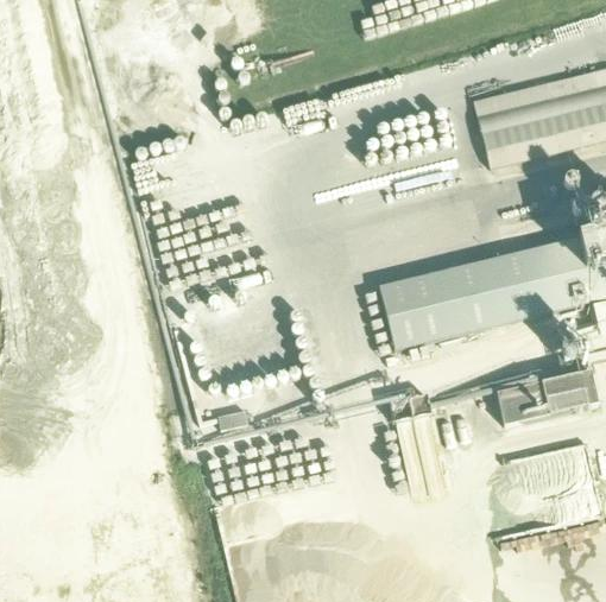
[(605,65),(473,97),(490,169),(605,140),(605,65)]
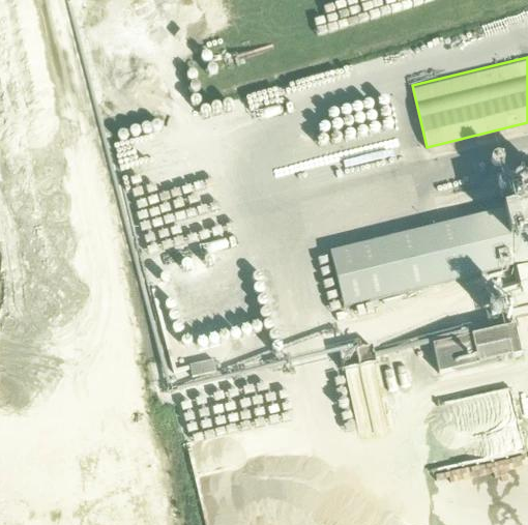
[(247,166),(354,139),(350,123),(243,150),(247,166)]
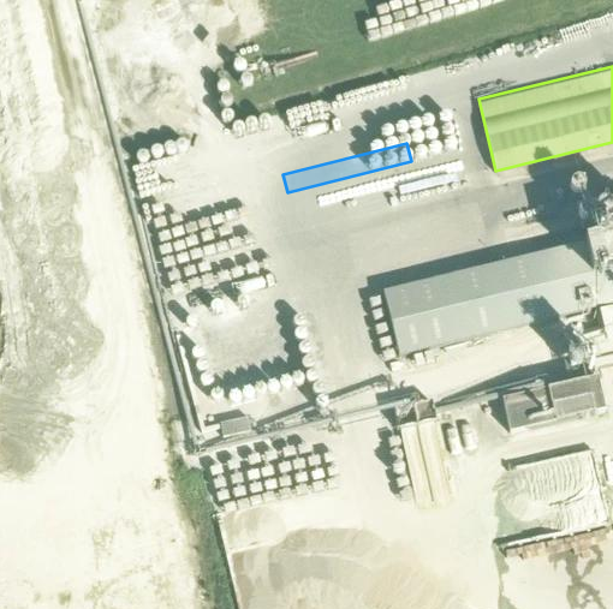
[(404,189),(399,171),(350,186),(355,204),(404,189)]
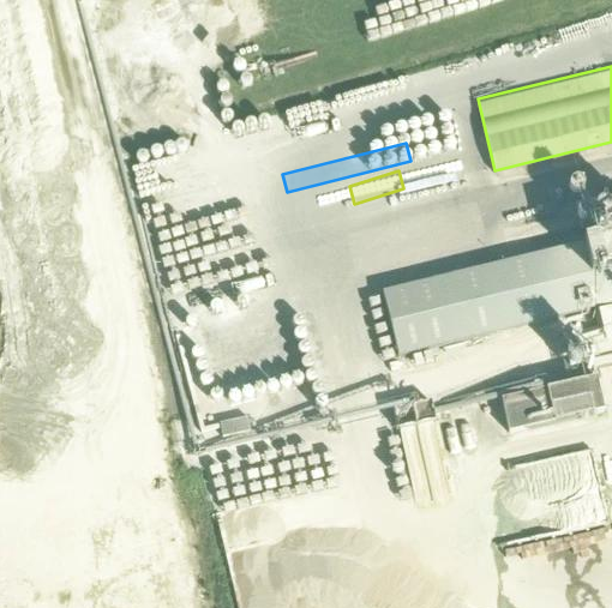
[(611,233),(585,240),(384,288),(400,353),(592,307),(600,336),(611,332),(611,233)]
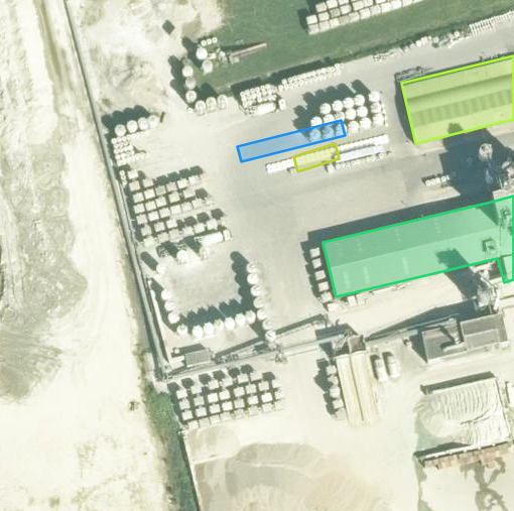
[(461,336),(459,331),(421,339),(428,367),(467,358),(468,363),(509,353),(503,326),(461,336)]
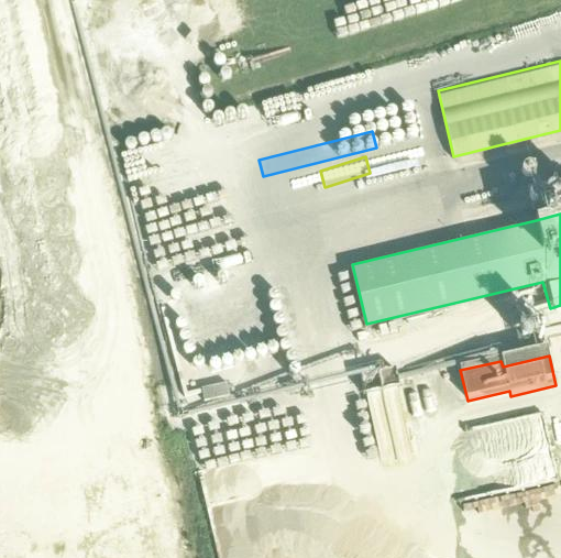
[(416,387),(403,387),(402,403),(416,404),(416,387)]
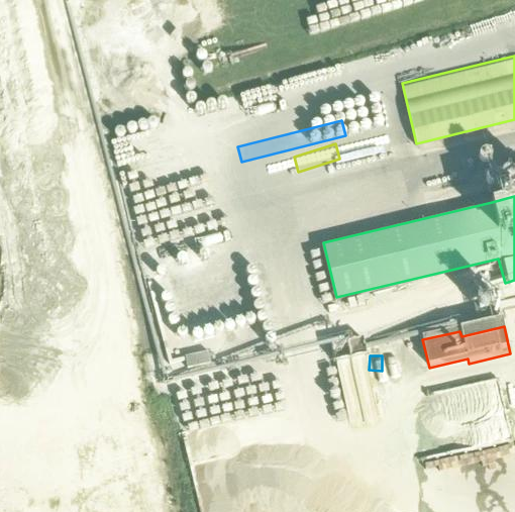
[(348,430),(379,425),(369,367),(338,372),(348,430)]
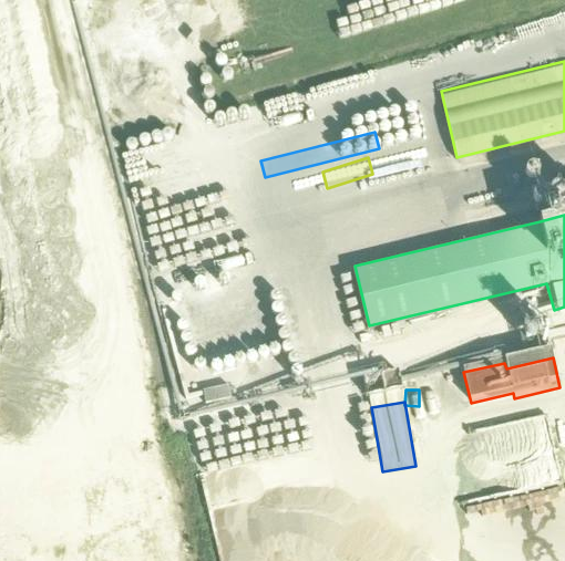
[(534,511),(536,520),(464,534),(469,560),(471,560),(564,541),(564,518),(562,506),(534,511)]
